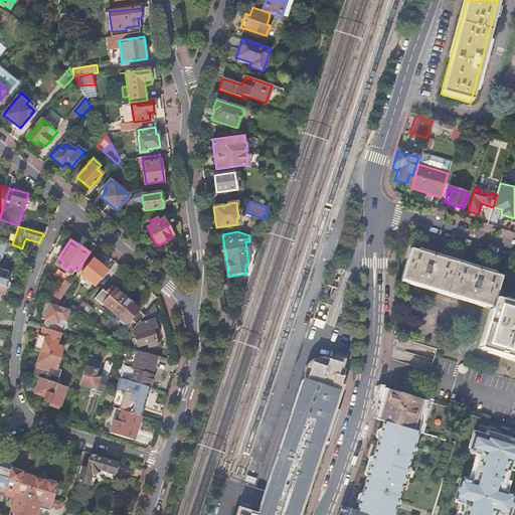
[(410,247),(401,279),(493,308),(481,348),(514,358),(514,303),(496,298),(498,293),(503,276),(410,247)]
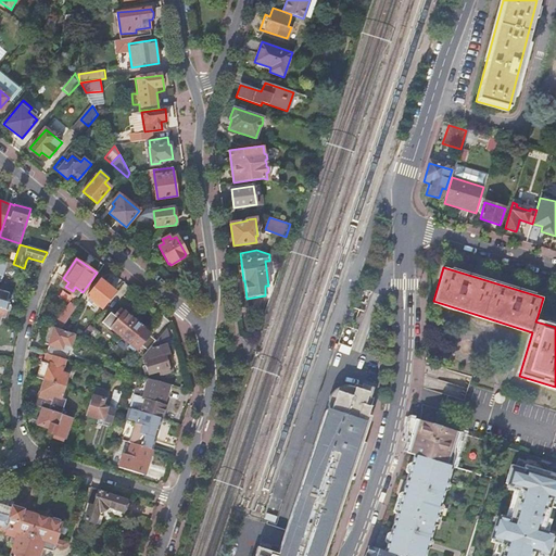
[(100,279),(87,295),(101,308),(115,291),(100,279)]
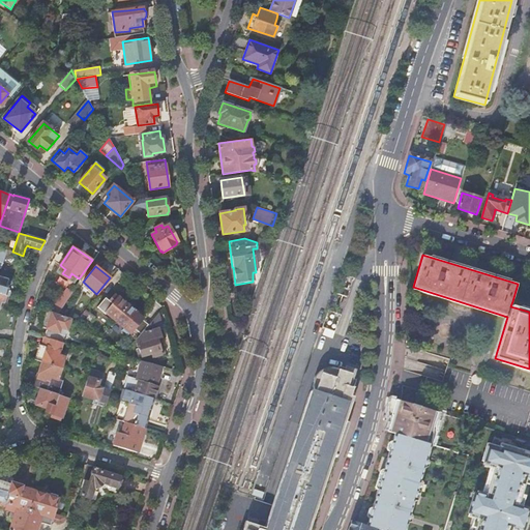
[(52,312),(58,314),(72,292),(67,288),(52,312)]
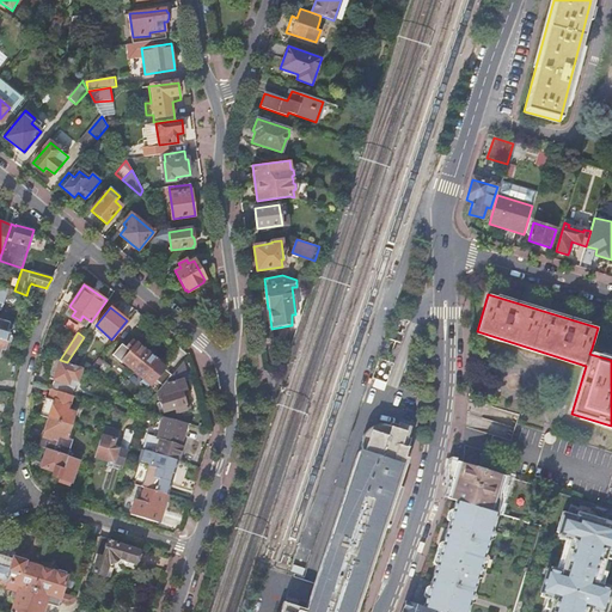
[(122,360),(133,369),(147,352),(136,343),(136,344),(133,341),(126,348),(129,352),(123,360),(122,360)]
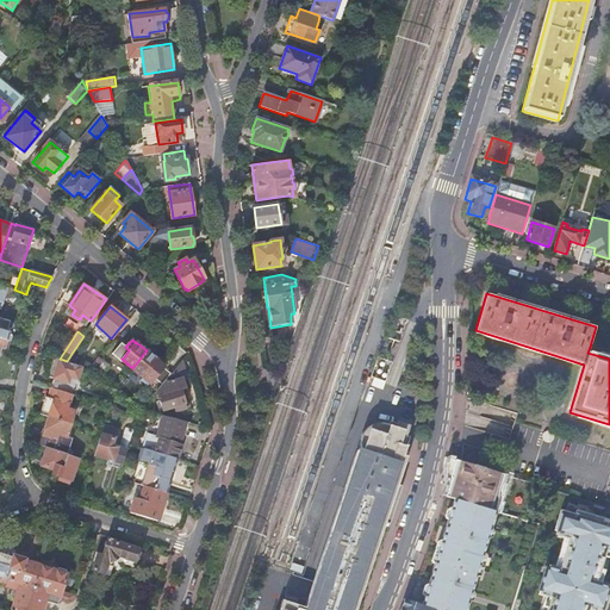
[(118,355),(123,359),(129,350),(125,347),(118,355)]
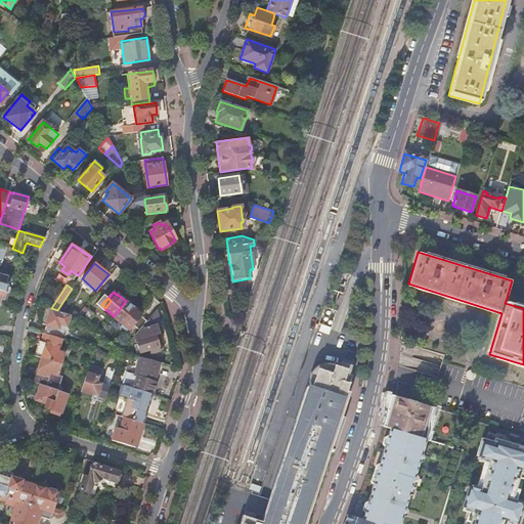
[(126,301),(114,316),(123,323),(129,316),(132,318),(137,312),(134,309),(135,309),(126,301)]
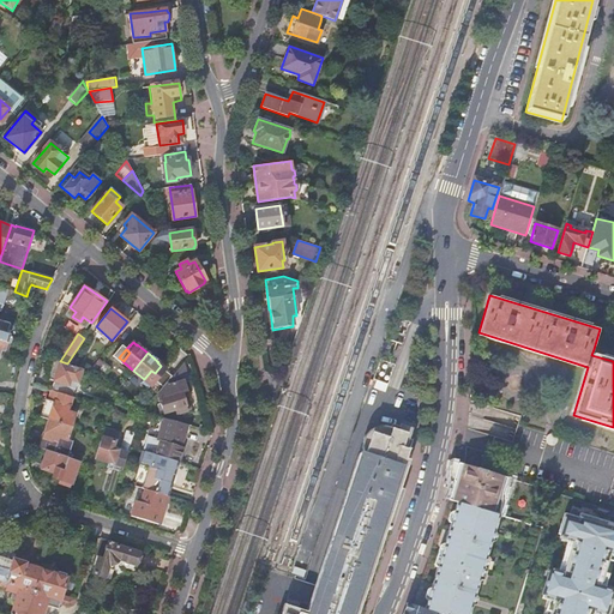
[(52,390),(73,396),(76,387),(67,385),(71,378),(78,380),(82,368),(80,367),(67,363),(60,361),(52,359),(46,377),(55,380),(52,390)]
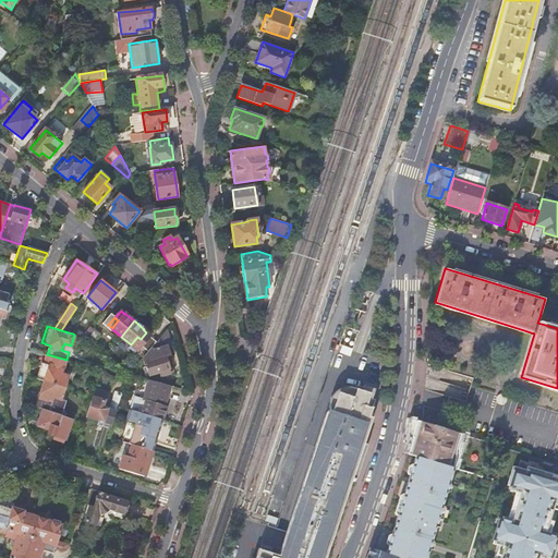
[(92,328),(83,339),(86,341),(91,343),(98,334),(92,328)]
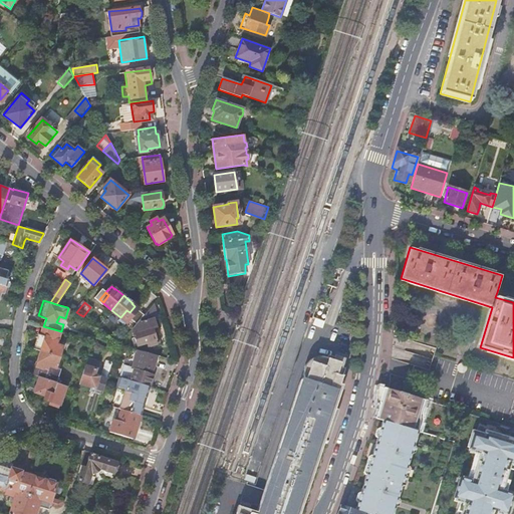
[(157,317),(154,302),(130,330),(135,345),(147,342),(148,346),(159,342),(160,341),(160,340),(160,338),(159,338),(157,337),(156,338),(152,328),(156,327),(153,318),(157,317)]
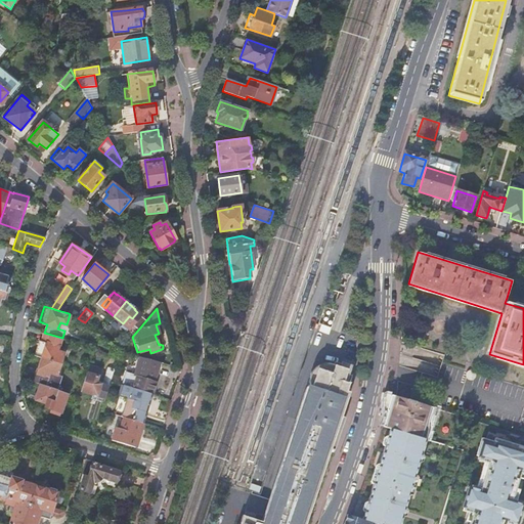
[(239,324),(225,316),(234,338),(239,324)]
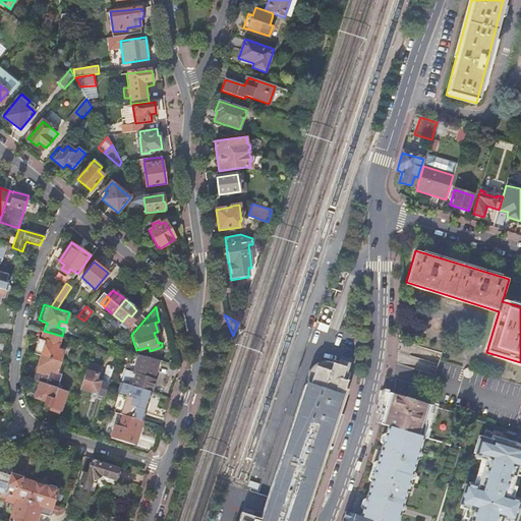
[(41,355),(60,361),(63,351),(57,349),(58,344),(59,344),(62,336),(44,331),(42,339),(40,343),(38,342),(35,353),(41,355)]
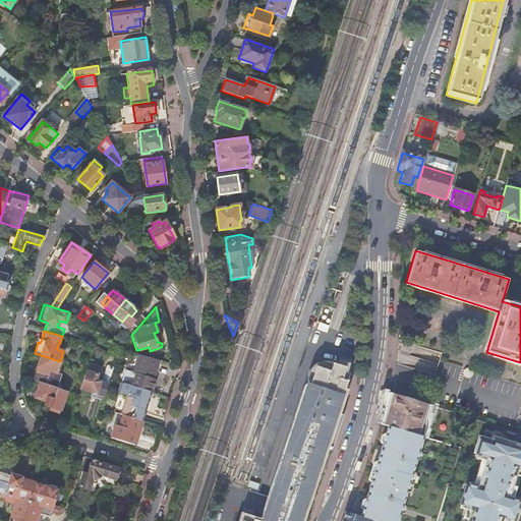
[(114,342),(120,348),(128,339),(121,333),(114,342)]
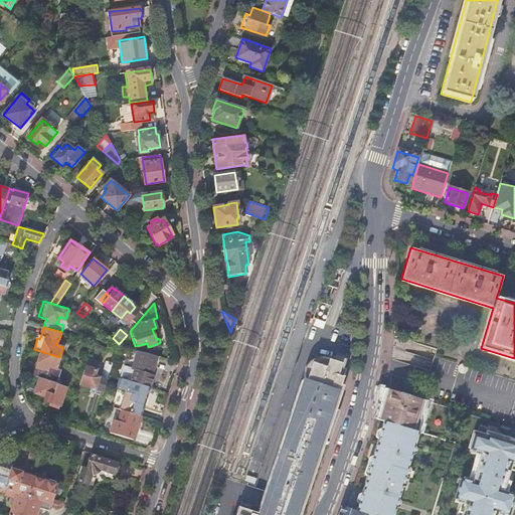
[(157,356),(136,350),(130,368),(125,367),(121,377),(131,381),(149,386),(153,375),(151,375),(153,371),(157,356)]
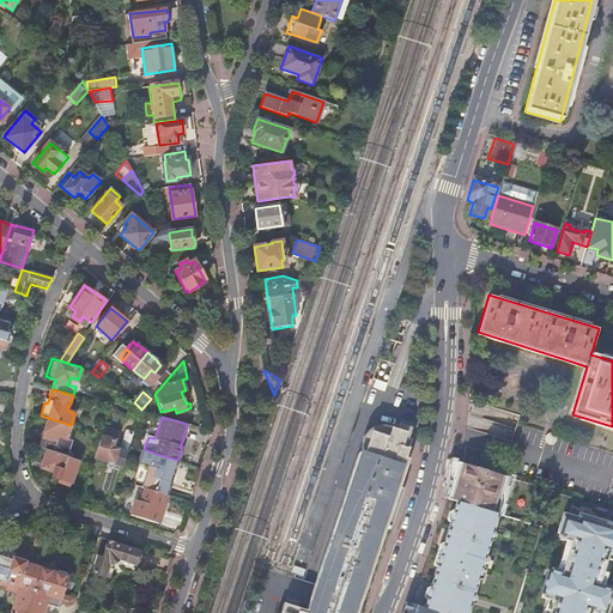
[(41,447),(46,449),(60,454),(65,443),(58,441),(59,436),(66,438),(71,425),(48,418),(44,431),(46,431),(43,437),(44,437),(41,447)]
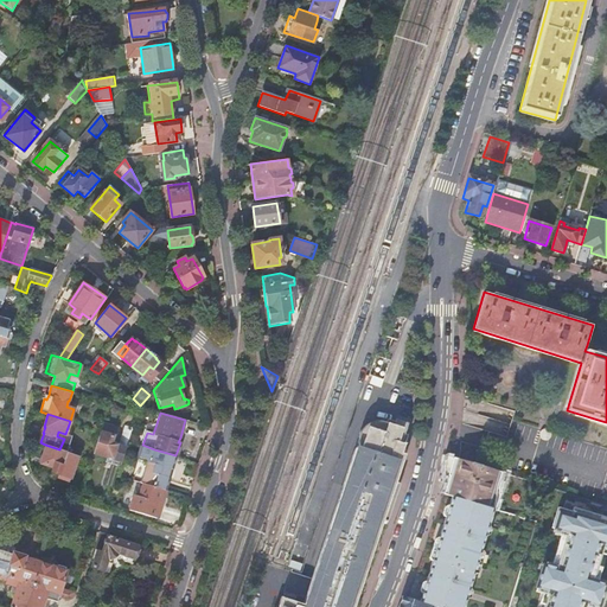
[(387,522),(395,497),(400,484),(396,483),(404,455),(402,453),(404,445),(401,443),(406,428),(406,423),(396,420),(394,425),(382,421),(378,421),(375,421),(372,422),(369,423),(365,425),(363,427),(362,430),(359,433),(359,436),(358,440),(358,443),(359,447),(362,451),(355,448),(312,579),(304,605),(281,598),(278,606),(353,606),(383,521),(387,522)]
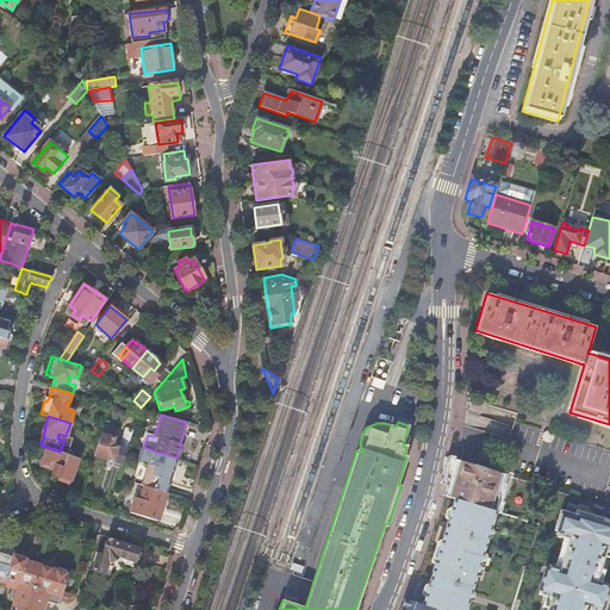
[(101,434),(94,455),(107,460),(109,458),(113,460),(112,464),(120,466),(126,448),(129,443),(130,436),(132,429),(126,428),(120,448),(112,444),(117,429),(104,424),(101,434)]
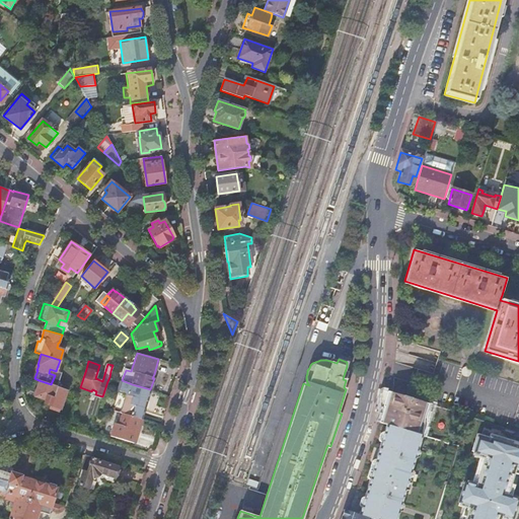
[(60,412),(67,389),(51,384),(39,380),(34,391),(36,391),(34,396),(46,399),(45,403),(51,405),(50,409),(60,412)]
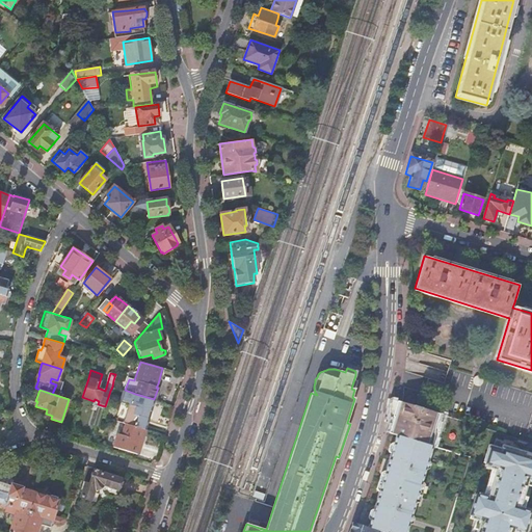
[(151,410),(154,399),(135,394),(130,409),(148,415),(150,410),(151,410)]
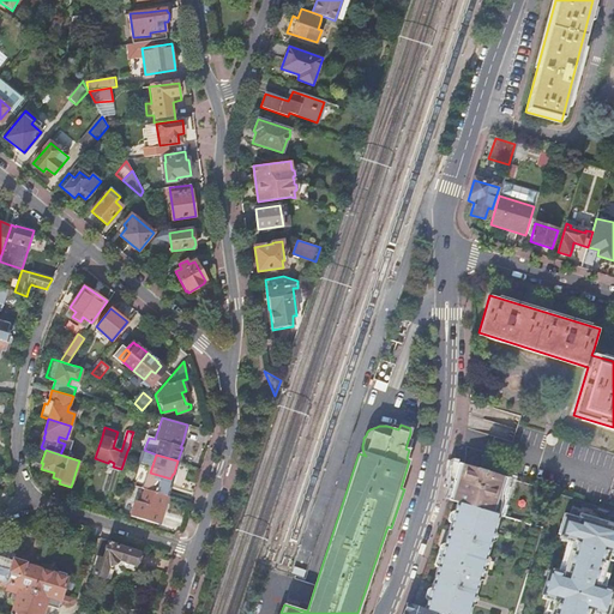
[(452,489),(449,499),(458,503),(500,516),(501,516),(505,499),(506,492),(506,486),(505,486),(507,477),(464,464),(458,463),(450,461),(450,480),(453,481),(455,481),(452,489)]
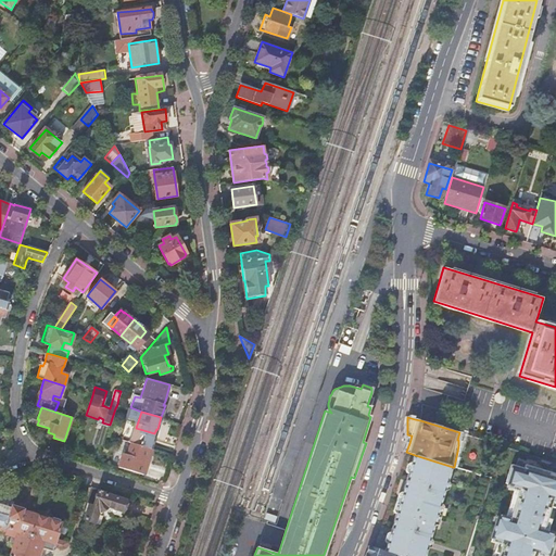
[(131,443),(130,443),(127,454),(122,453),(117,467),(119,467),(126,469),(142,475),(146,465),(144,465),(146,460),(147,460),(151,449),(131,443)]
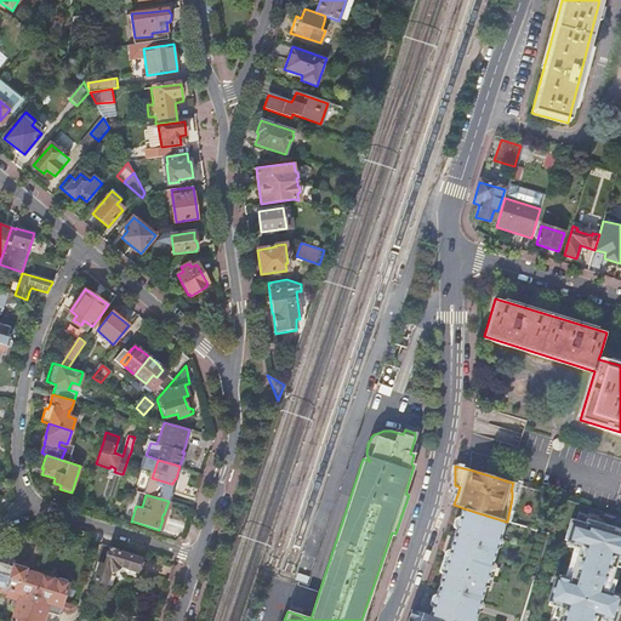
[(506,522),(463,508),(461,518),(457,529),(450,551),(443,574),(436,596),(432,607),(429,616),(445,620),(473,620),(474,620),(478,609),(485,587),(486,588),(489,586),(495,568),(494,564),(493,564),(499,542),(502,530),(506,522)]
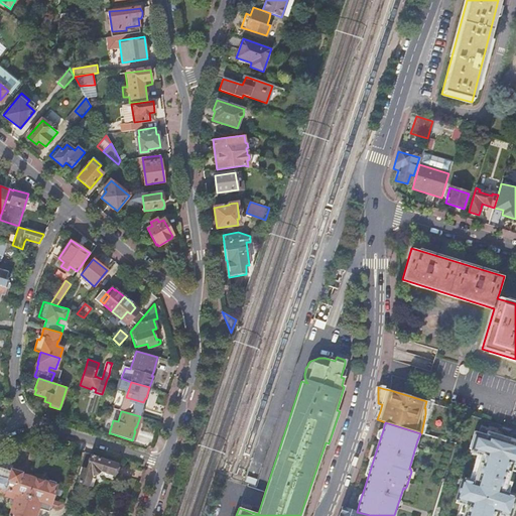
[(473,515),(499,435),(488,432),(487,436),(476,432),(470,449),(478,452),(483,454),(480,462),(477,473),(473,486),(469,485),(463,483),(457,500),(458,500),(468,503),(464,515),(463,515),(473,515)]
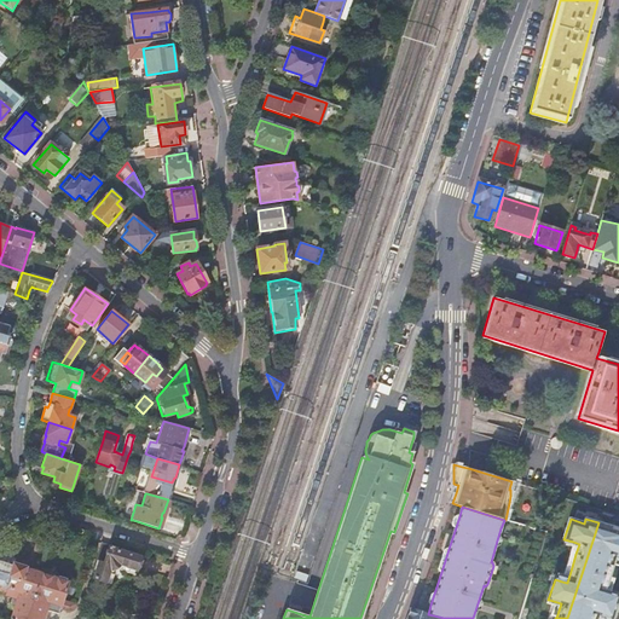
[(618,528),(599,522),(567,618),(599,618),(601,614),(607,617),(613,618),(615,607),(618,597),(615,597),(611,596),(606,594),(611,578),(614,566),(618,555),(618,528)]
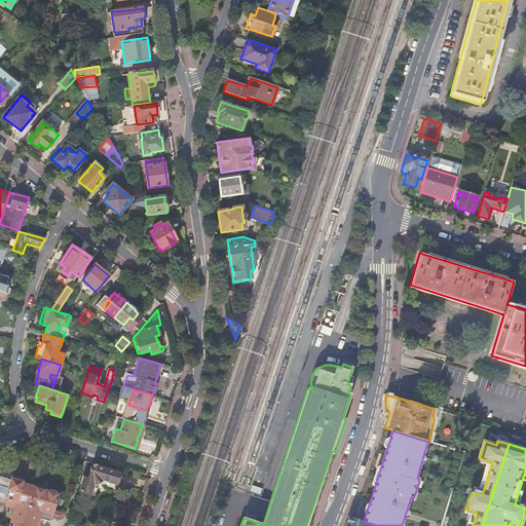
[(86,461),(82,476),(84,477),(79,492),(90,495),(94,485),(96,486),(102,483),(103,481),(116,485),(117,482),(119,483),(121,477),(119,476),(120,474),(94,465),(95,463),(89,462),(86,461)]
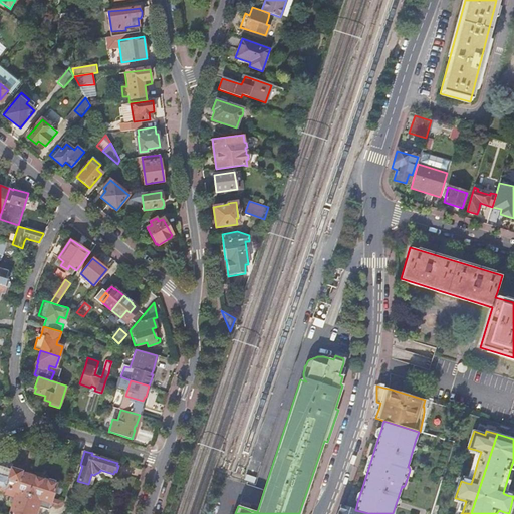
[(364,475),(366,475),(372,456),(370,456),(368,457),(363,472),(364,475)]
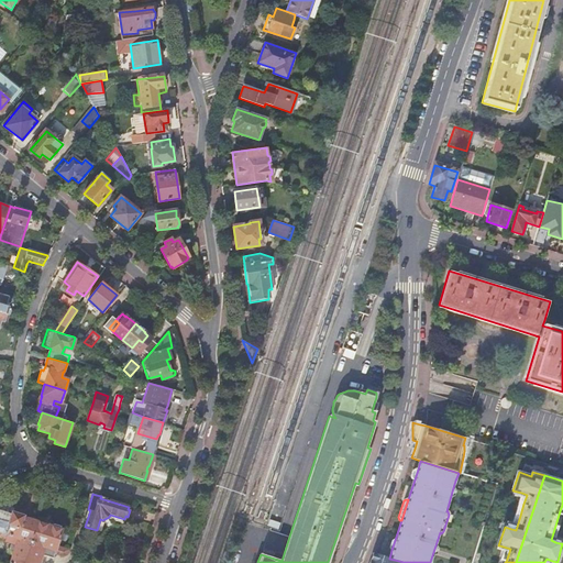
[(0,532),(31,542),(37,522),(40,515),(39,512),(36,510),(34,510),(33,510),(31,511),(30,514),(28,520),(23,518),(23,517),(22,515),(13,512),(10,514),(7,512),(8,509),(0,506),(0,532)]
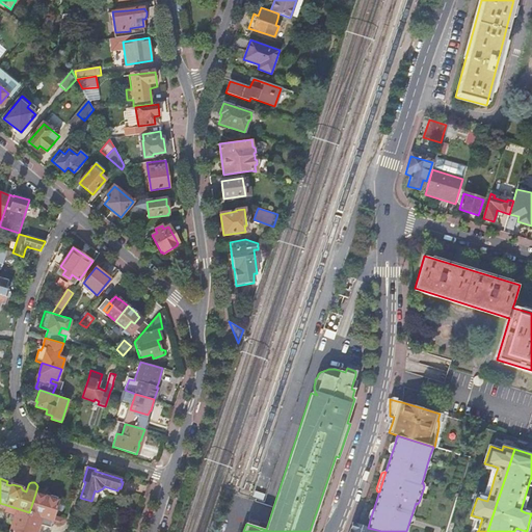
[(487,501),(491,487),(487,486),(483,500),(487,501)]
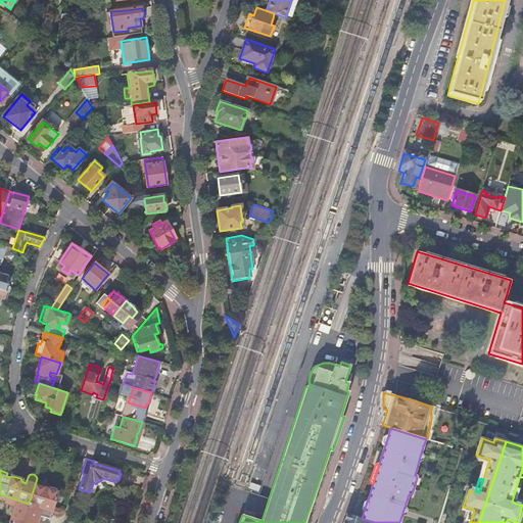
[(35,485),(29,504),(62,514),(64,510),(52,507),(57,492),(55,491),(56,489),(49,487),(48,489),(35,485)]
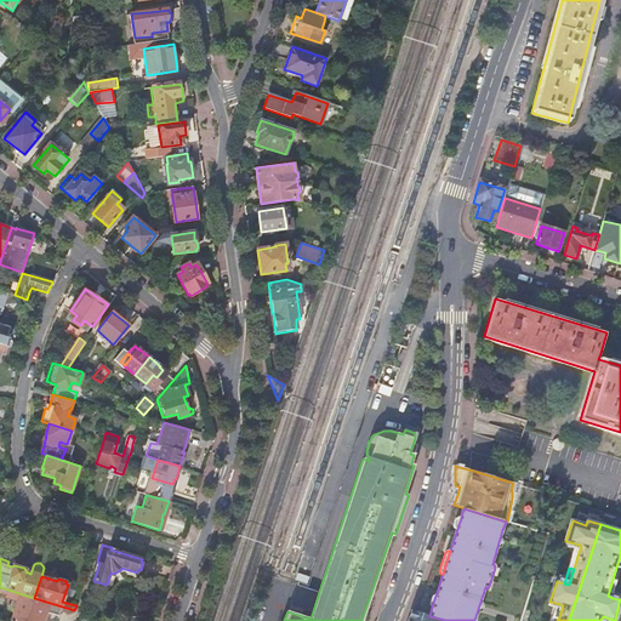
[(26,620),(34,598),(0,587),(0,591),(7,593),(6,596),(17,599),(10,620),(26,620)]
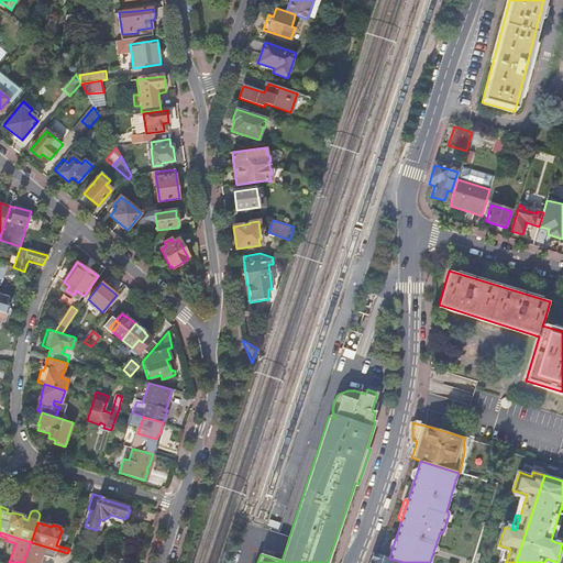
[(31,542),(23,562),(37,562),(42,552),(54,555),(54,553),(63,555),(67,553),(31,542)]
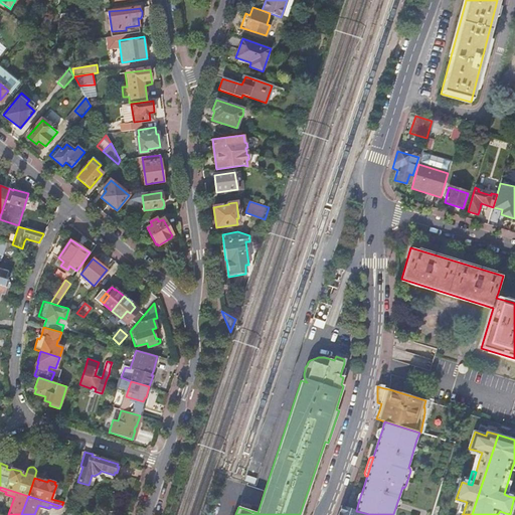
[(467,502),(457,499),(455,503),(461,505),(459,513),(463,514),(467,502)]
